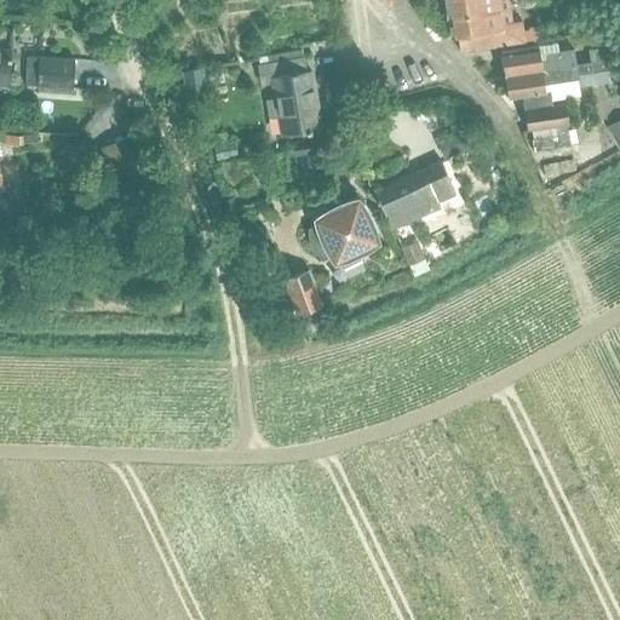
[(445,0),(449,33),(451,36),(458,35),(460,52),(524,42),(522,22),(512,23),(507,0),(445,0)]
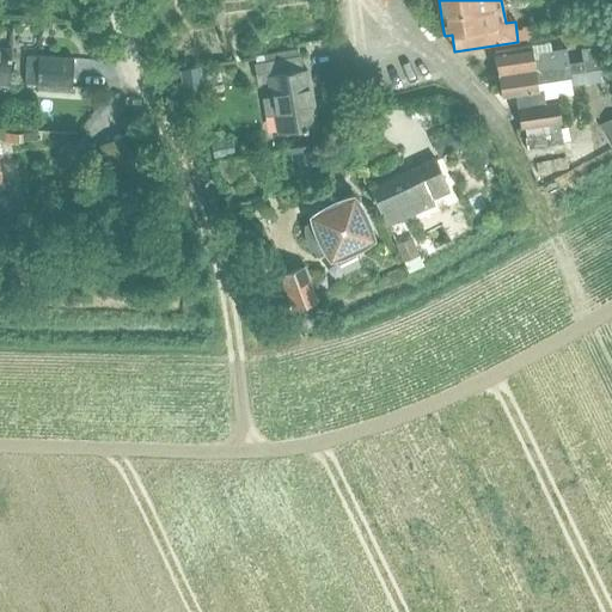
[(582,46),(585,60),(609,57),(606,42),(582,46)]
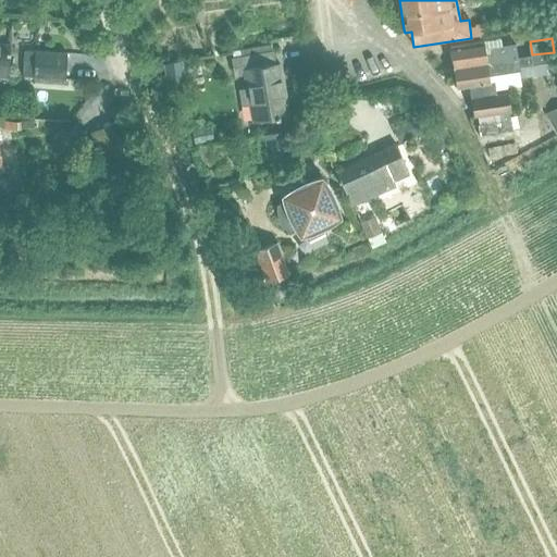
[(449,46),(453,66),(518,57),(516,44),(490,48),(490,52),(485,52),(483,40),(449,46)]
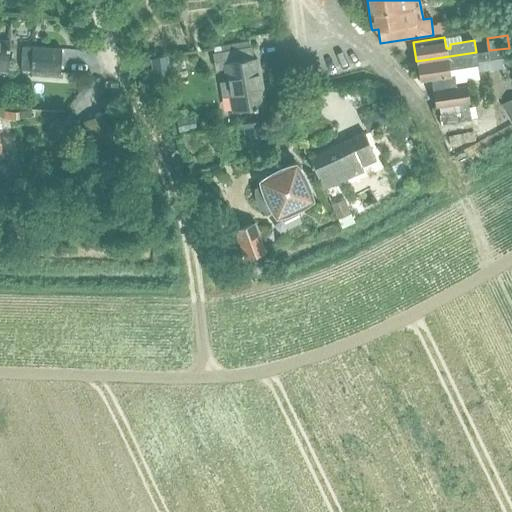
[(0,70),(7,71),(9,40),(0,39),(0,70)]
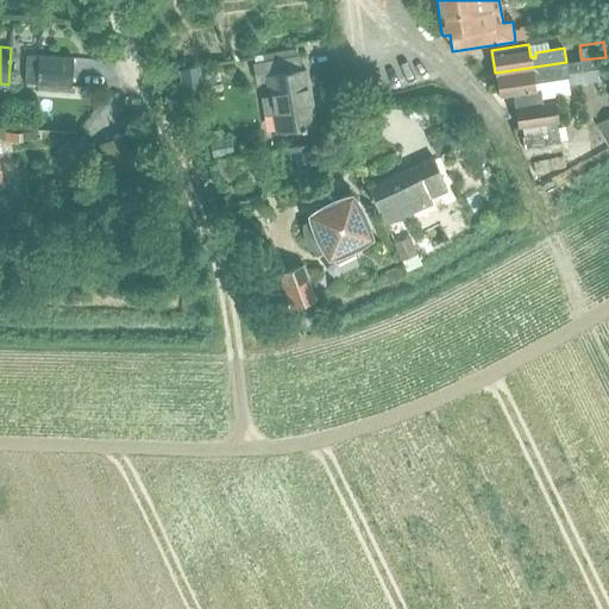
[(269,80),(277,131),(315,125),(306,69),(301,70),(299,56),(255,63),(257,82),(269,80)]
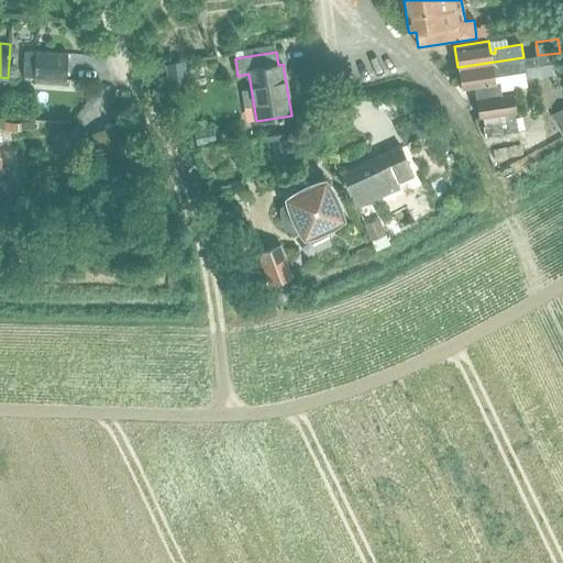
[(35,53),(34,79),(66,81),(67,55),(35,53)]
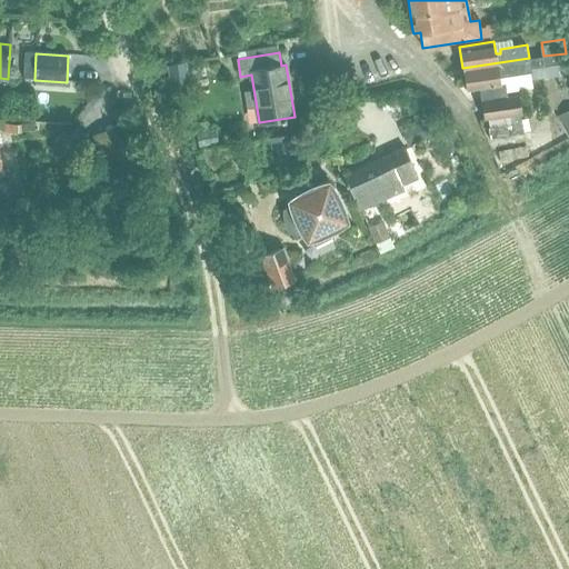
[(529,58),(462,68),(466,90),(500,85),(499,72),(503,72),(503,77),(531,72),(532,82),(560,78),(558,62),(567,60),(566,53),(543,56),(529,58)]
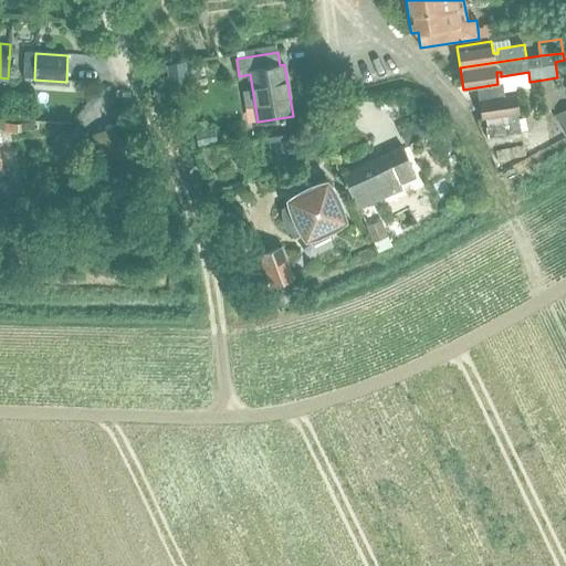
[(242,116),(251,115),(245,76),(237,77),(242,116)]
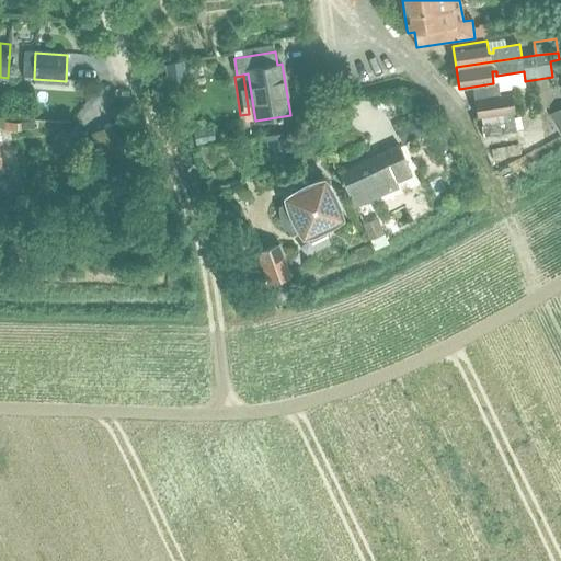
[(477,117),(482,116),(485,135),(508,130),(506,113),(514,112),(511,94),(474,100),(477,117)]
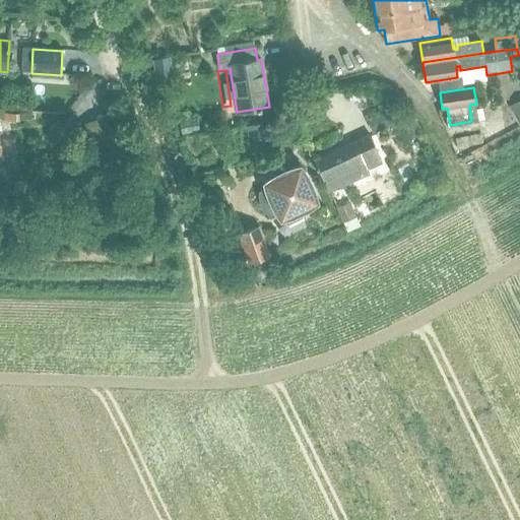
[(519,96),(509,104),(519,122),(519,96)]
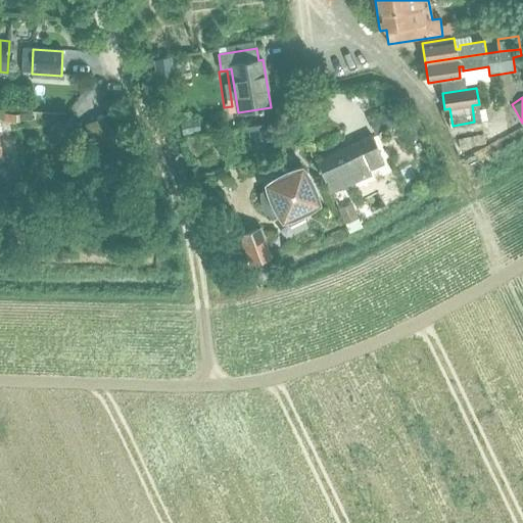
[(107,112),(84,125),(98,154),(123,143),(107,112)]
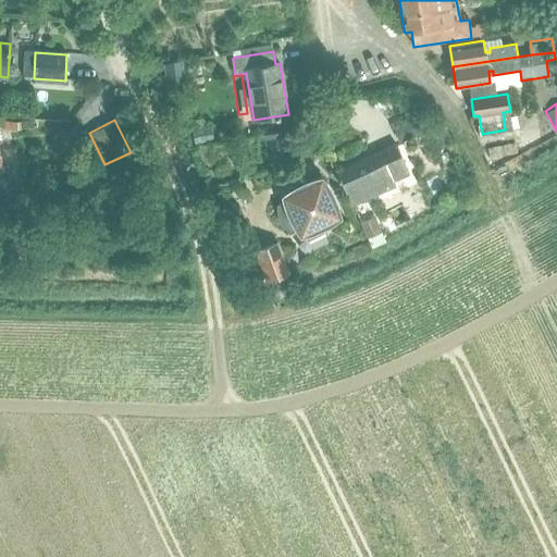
[(445,126),(436,130),(443,146),(453,141),(445,126)]
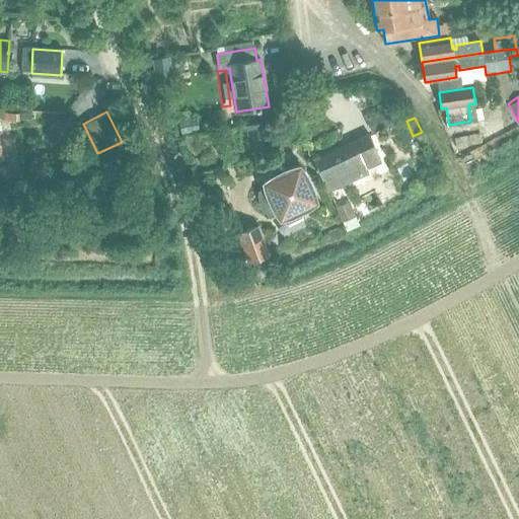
[(245,125),(249,149),(278,144),(273,120),(245,125)]
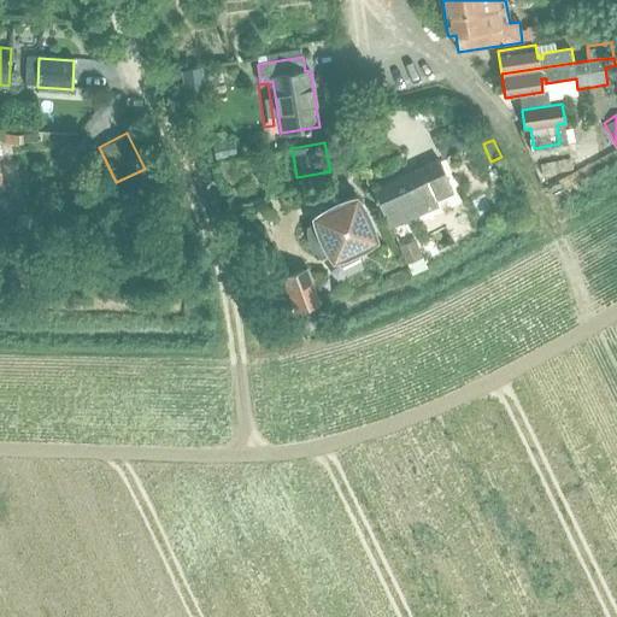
[(436,198),(452,191),(438,159),(372,191),(391,228),(439,205),(436,198)]
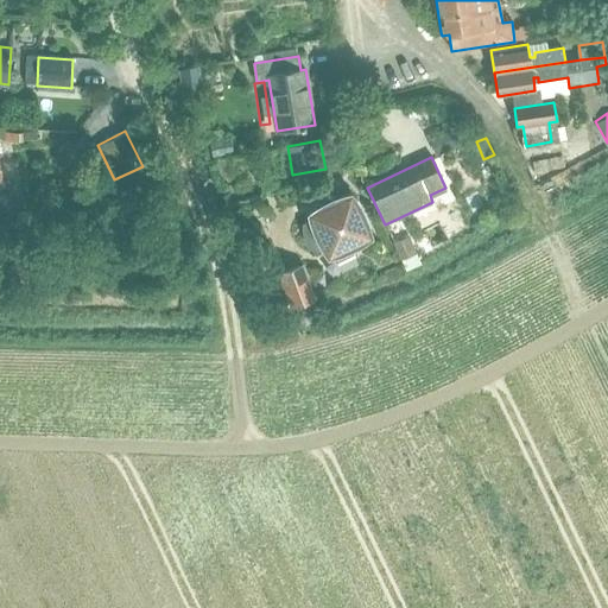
[(312,221),(304,225),(304,230),(305,235),(306,240),(309,245),(312,248),(317,252),(325,248),(329,255),(369,235),(367,229),(369,228),(367,222),(366,217),(363,214),(361,209),(359,206),(356,201),(353,202),(350,195),(310,214),(312,221)]
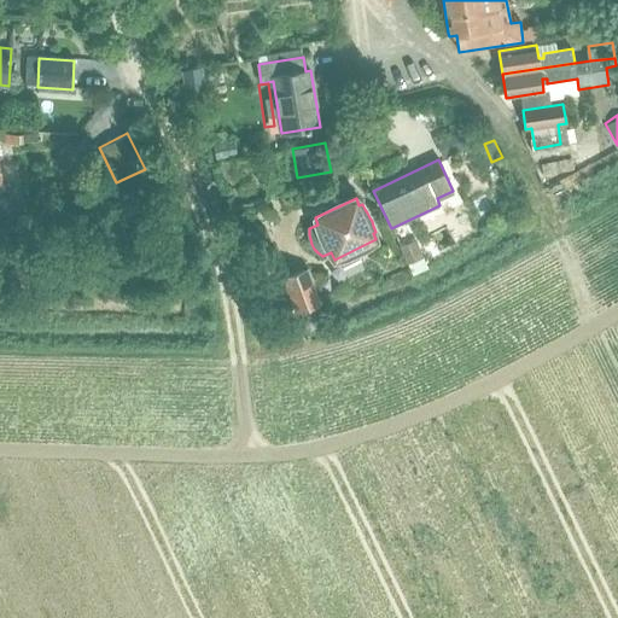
[(284,278),(297,312),(320,303),(307,269),(284,278)]
